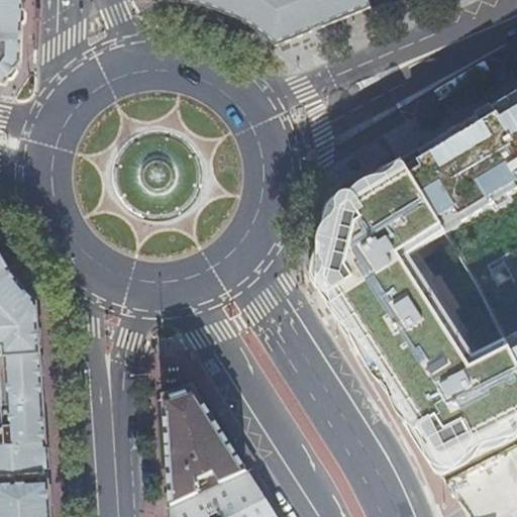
[(0,0),(0,81),(8,83),(15,74),(23,64),(25,9),(24,0),(0,0)]
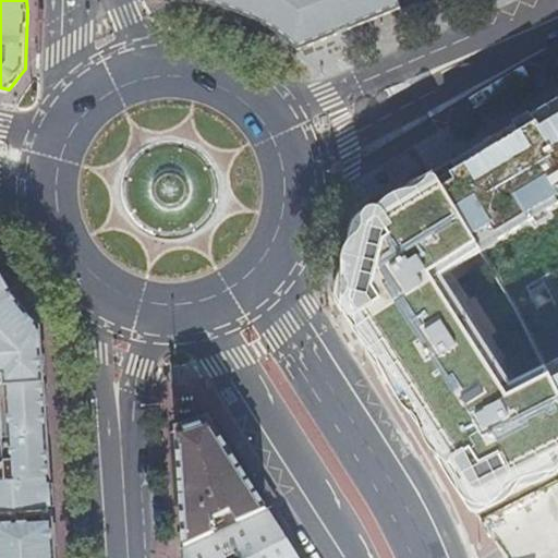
[(171,0),(172,1),(191,2),(221,8),(238,14),(251,20),(278,36),(372,0),(171,0)]
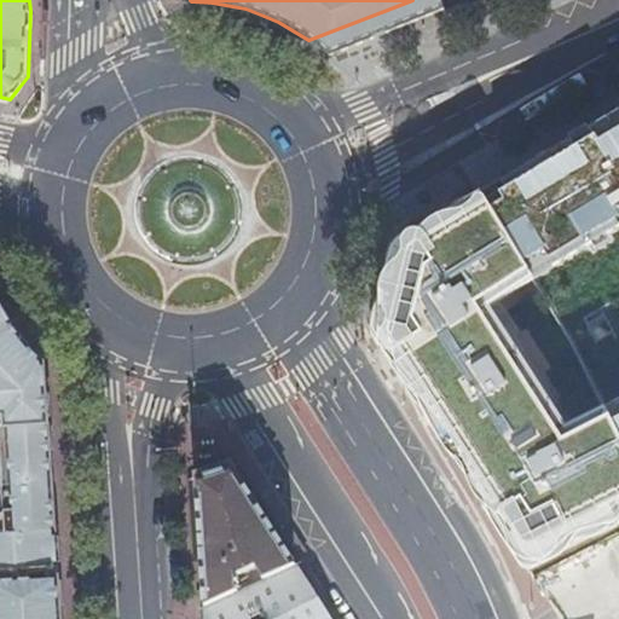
[(440,0),(412,0),(308,40),(328,56),(444,7),(440,0)]
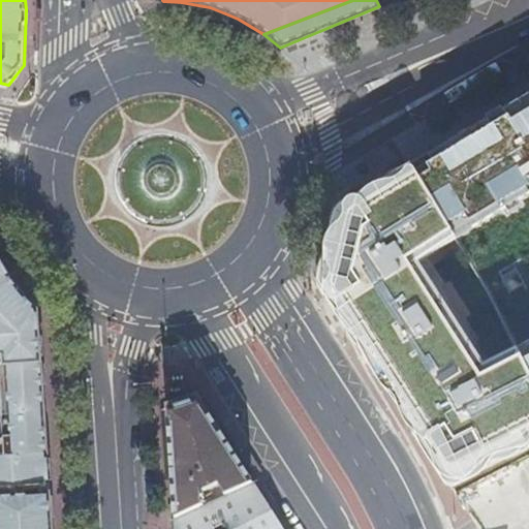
[(528,98),(340,212),(322,286),(450,485),(528,443),(528,98)]
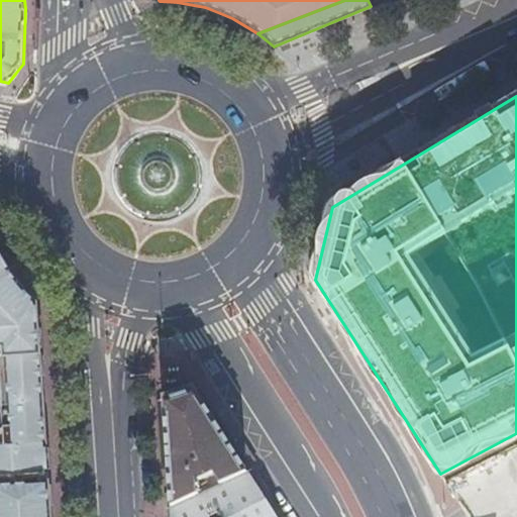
[(0,516),(50,516),(52,515),(42,384),(36,301),(21,284),(11,271),(4,260),(0,249),(0,516)]
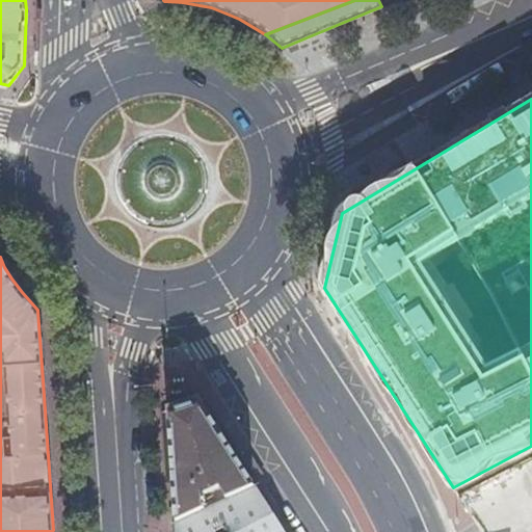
[(175,494),(177,521),(255,484),(202,402),(185,407),(170,413),(175,494)]
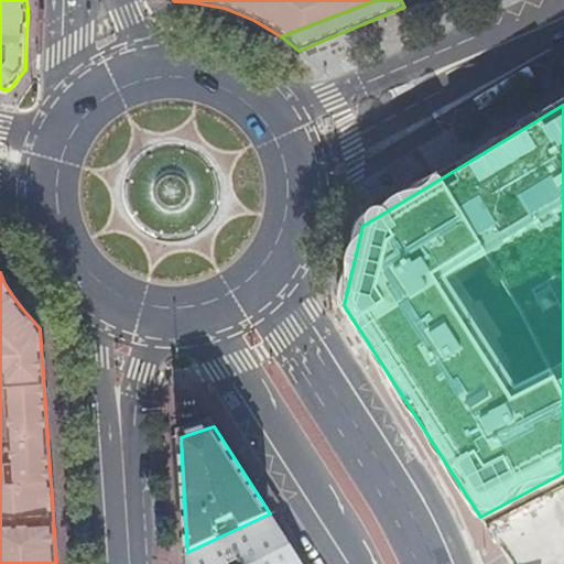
[(270,513),(187,552),(187,563),(302,563),(285,538),(270,513)]
